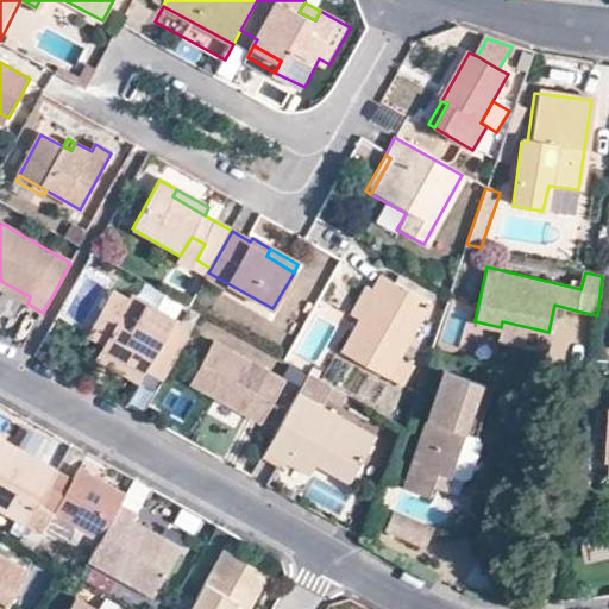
[(378,276),(370,292),(371,293),(364,308),(368,309),(363,320),(359,318),(358,318),(340,351),(400,384),(410,365),(400,358),(428,303),(378,276)]
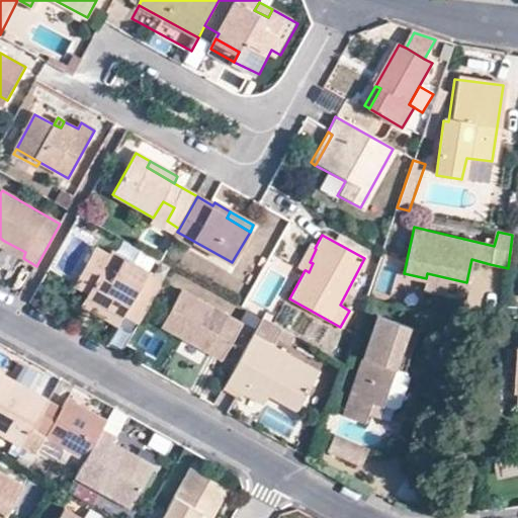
[(0,247),(23,258),(25,252),(4,241),(0,247)]
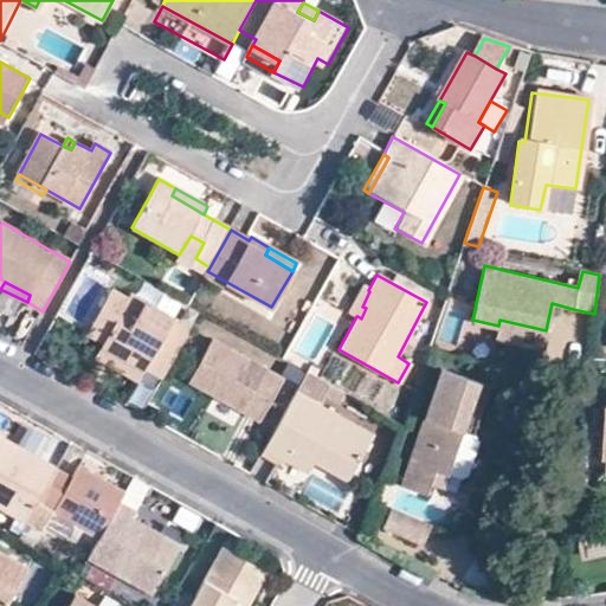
[(348,313),(356,316),(358,316),(361,318),(366,308),(362,307),(369,291),(368,290),(362,288),(348,313)]
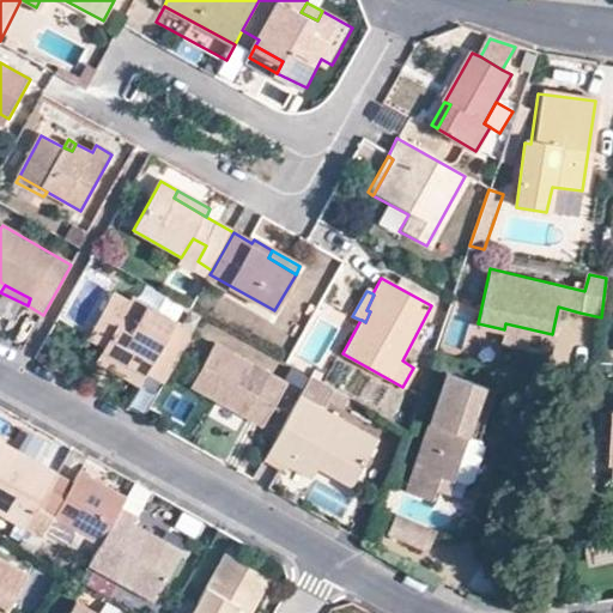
[(146,375),(147,371),(164,381),(193,332),(175,322),(157,313),(133,299),(131,304),(114,295),(89,339),(105,349),(103,352),(107,354),(117,360),(146,375)]
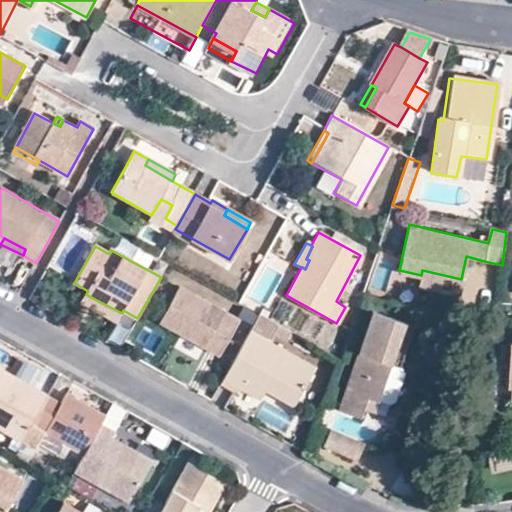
[(139,247),(131,261),(146,269),(154,255),(139,247)]
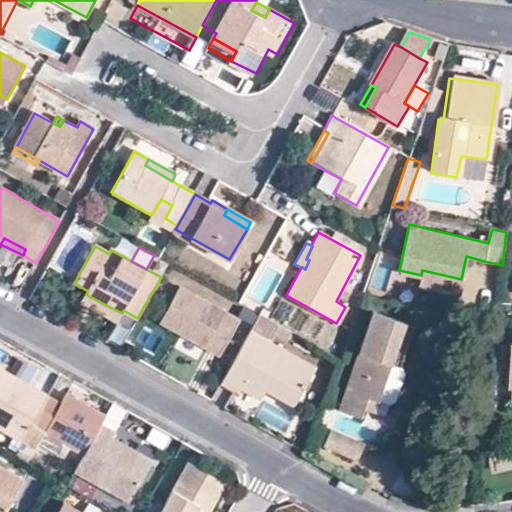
[(458,292),(461,279),(422,270),(421,275),(419,283),(458,292)]
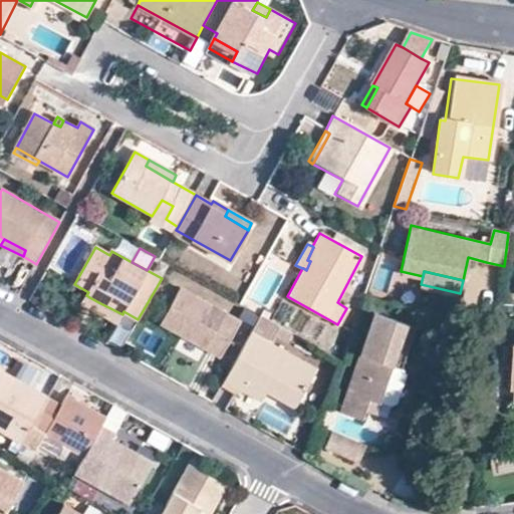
[(160,323),(177,332),(206,348),(220,356),(240,322),(179,288),(160,323)]
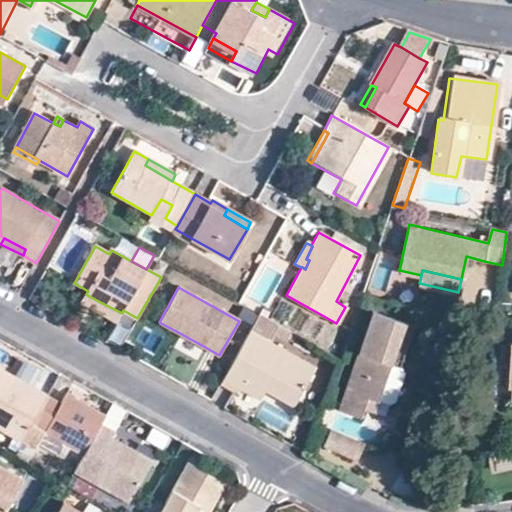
[(117,322),(121,314),(98,301),(89,296),(86,294),(82,302),(117,322)]
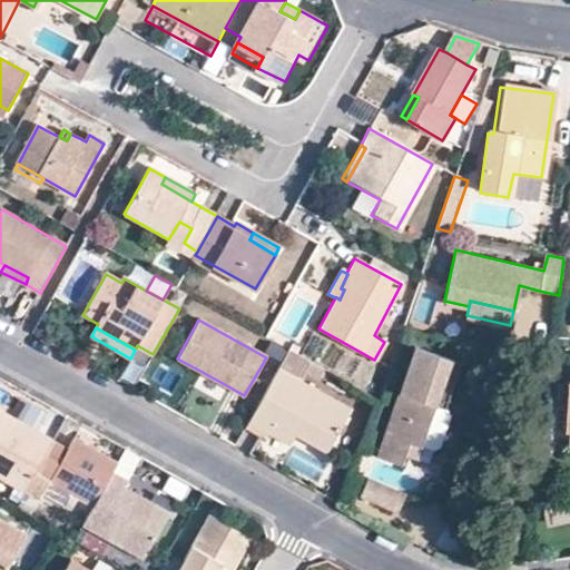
[(249,421),(268,431),(274,421),(296,433),(327,450),(351,408),(298,377),(308,361),(288,350),(249,421)]
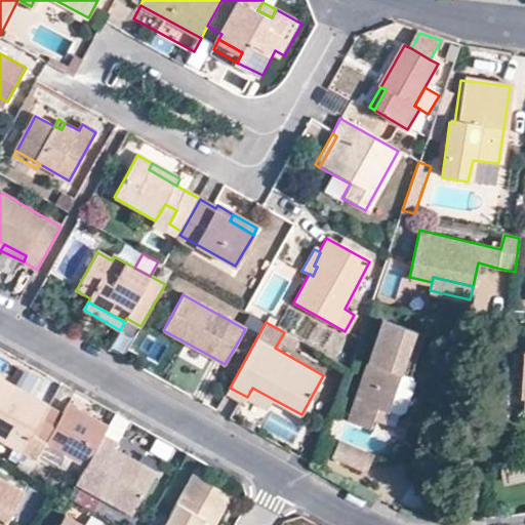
[(380,322),(346,425),(367,432),(371,422),(379,426),(385,413),(385,414),(395,417),(401,414),(411,387),(408,379),(415,358),(422,336),(380,322)]
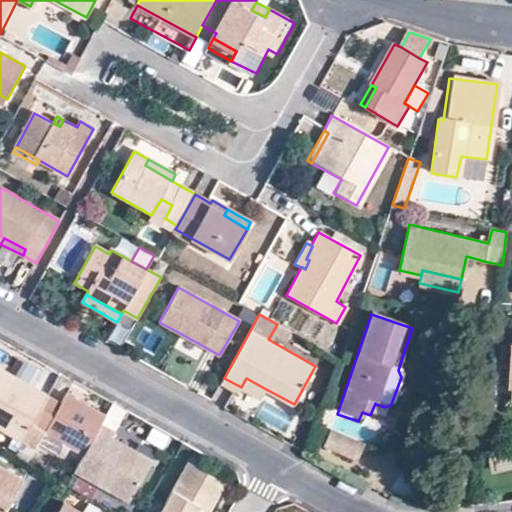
[(201,354),(205,347),(176,331),(172,337),(201,354)]
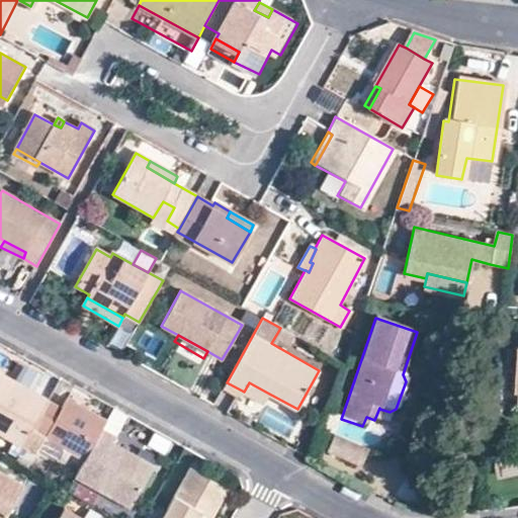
[(26,427),(44,398),(27,389),(23,396),(5,386),(9,378),(0,373),(0,434),(17,444),(26,427)]
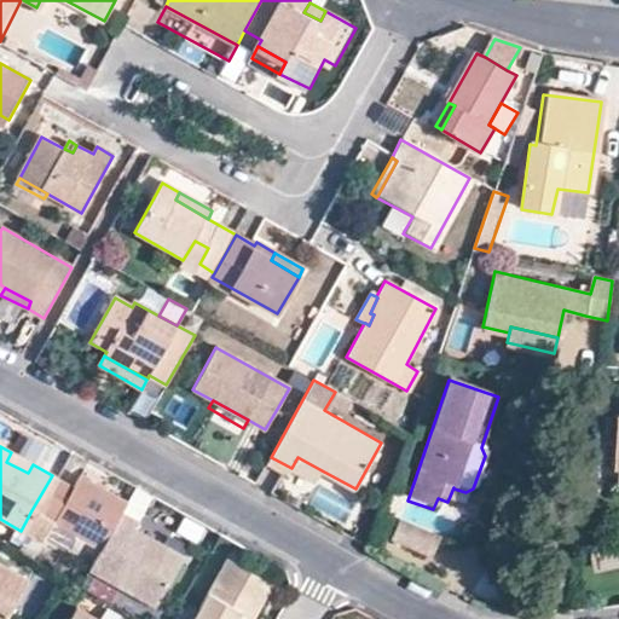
[(33,464),(11,452),(6,462),(28,473),(33,464)]
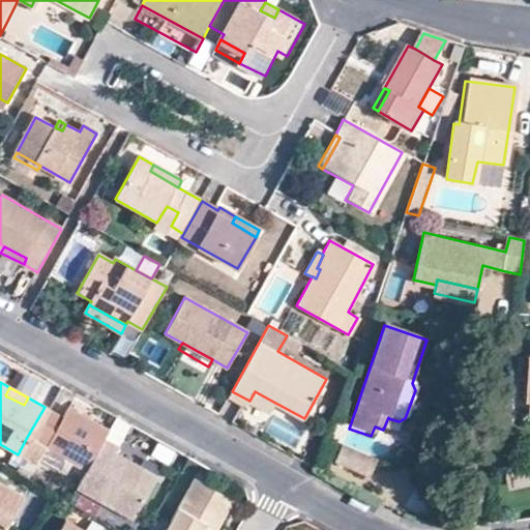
[(270,412),(275,403),(255,391),(249,401),(270,412)]
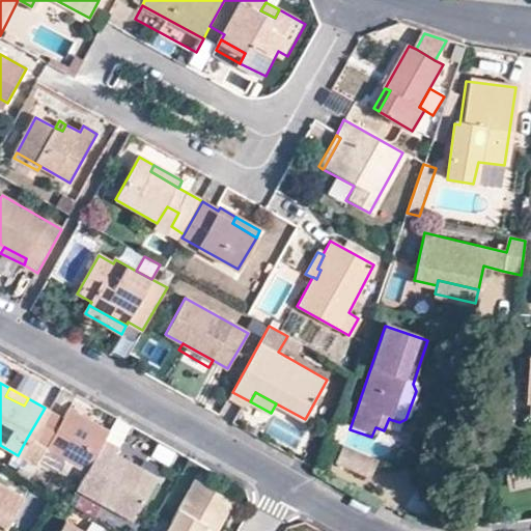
[(27,438),(18,455),(31,463),(36,453),(40,445),(67,459),(82,468),(99,438),(105,426),(64,406),(59,415),(45,408),(27,438)]
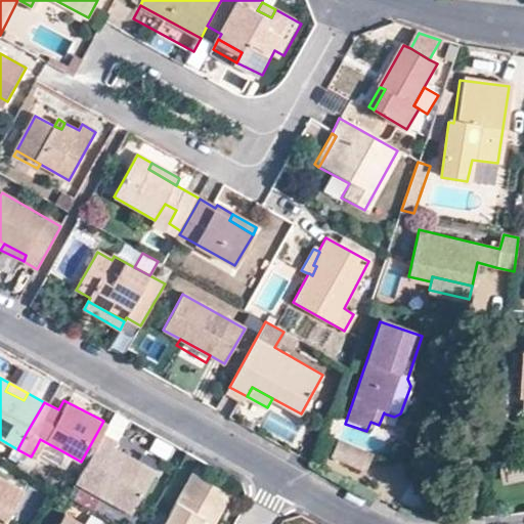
[(390,429),(394,417),(384,413),(379,425),(381,426),(390,429)]
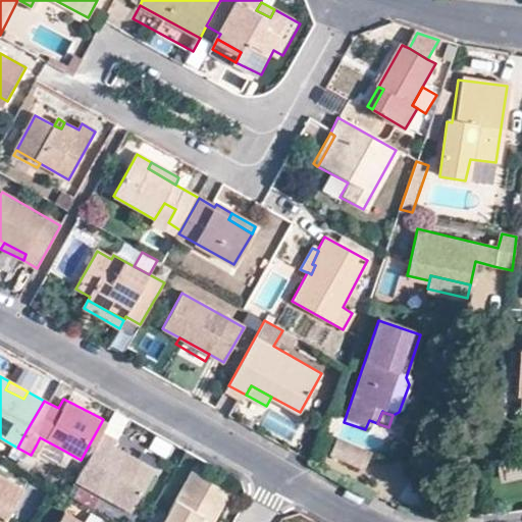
[(124,506),(146,469),(124,458),(126,453),(109,444),(112,438),(97,430),(81,460),(70,478),(124,506)]
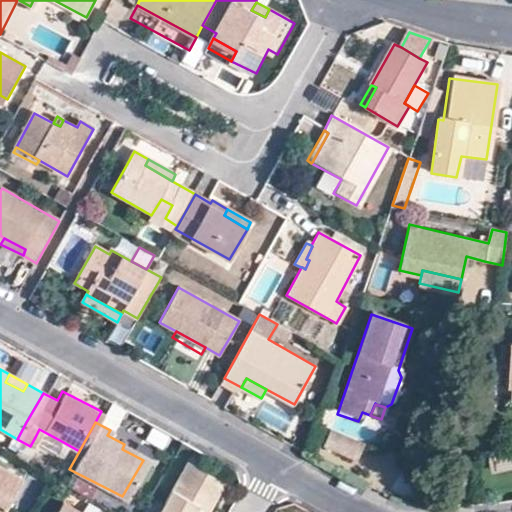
[(61,452),(65,443),(39,429),(35,437),(61,452)]
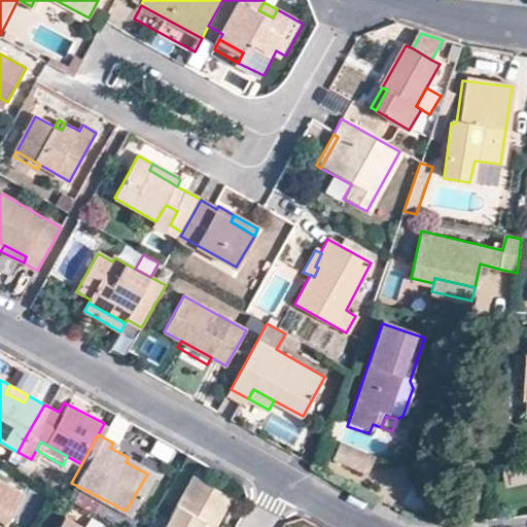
[(366,472),(370,460),(335,448),(330,461),(366,472)]
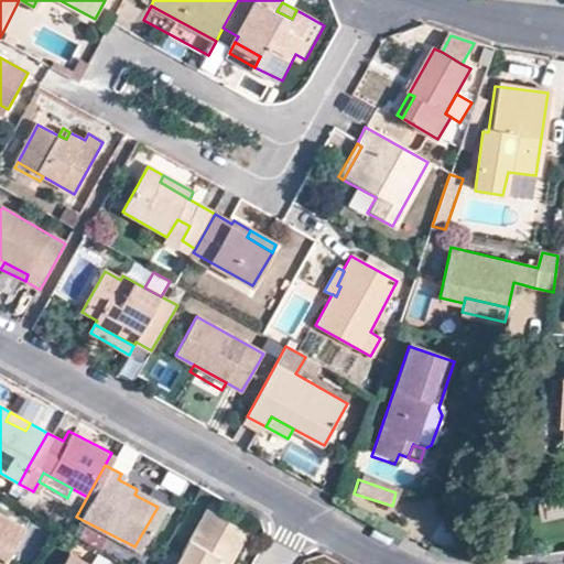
[(160,501),(137,489),(134,495),(158,507),(160,501)]
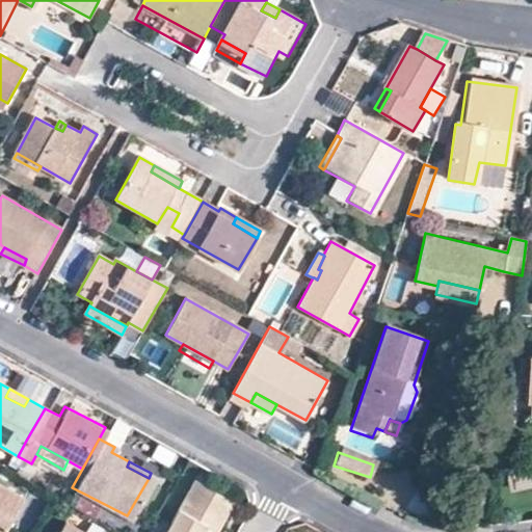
[(531,487),(531,469),(510,473),(513,491),(531,487)]
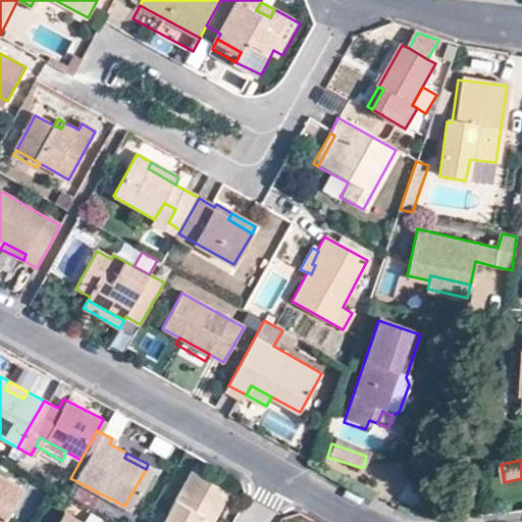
[(193,521),(198,515),(208,521),(209,521),(225,492),(187,472),(158,521),(193,521)]
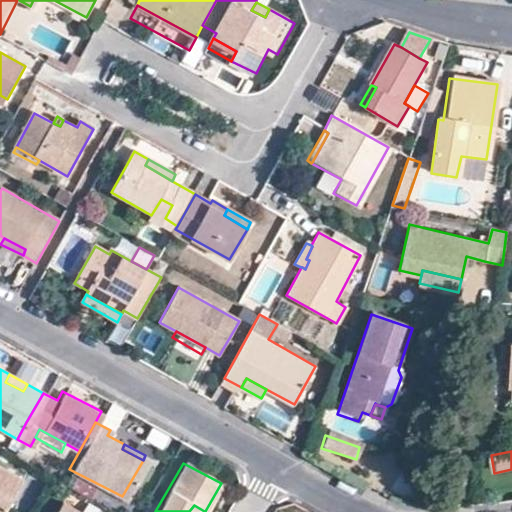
[(0,511),(19,477),(0,466),(0,511)]
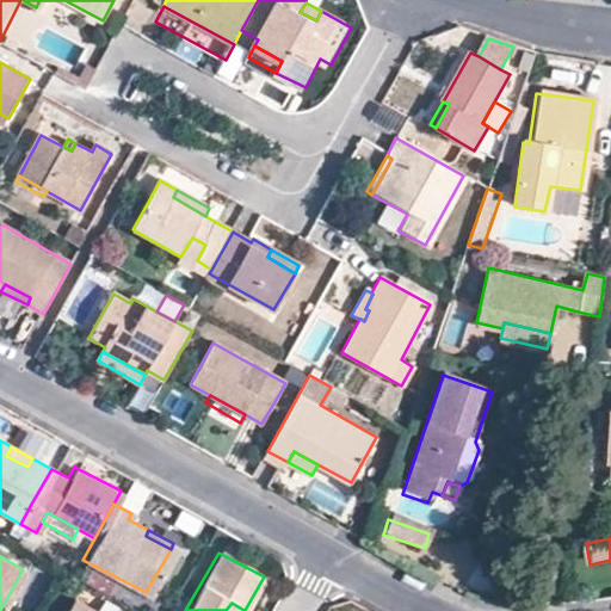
[(92,610),(72,599),(65,610),(92,610)]
